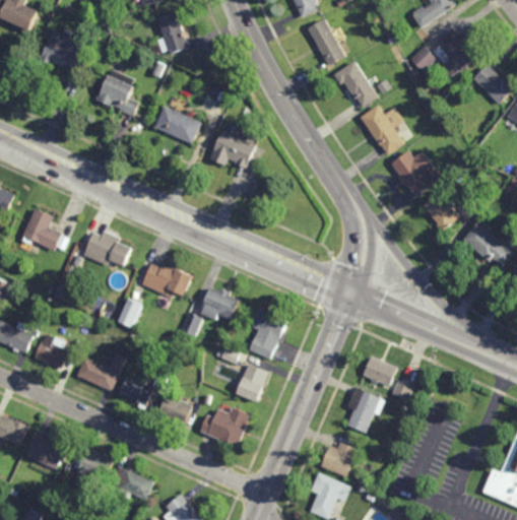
[(0,0),(26,0),(25,5),(38,11),(27,34),(0,20),(0,0)]
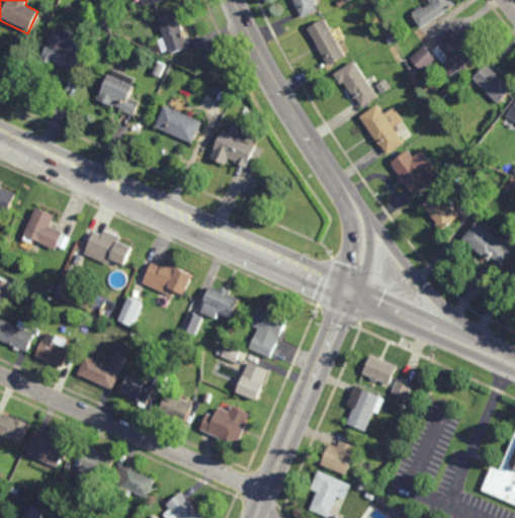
[(291,0),(301,18),(317,11),(314,4),(317,3),(315,0),(291,0)]
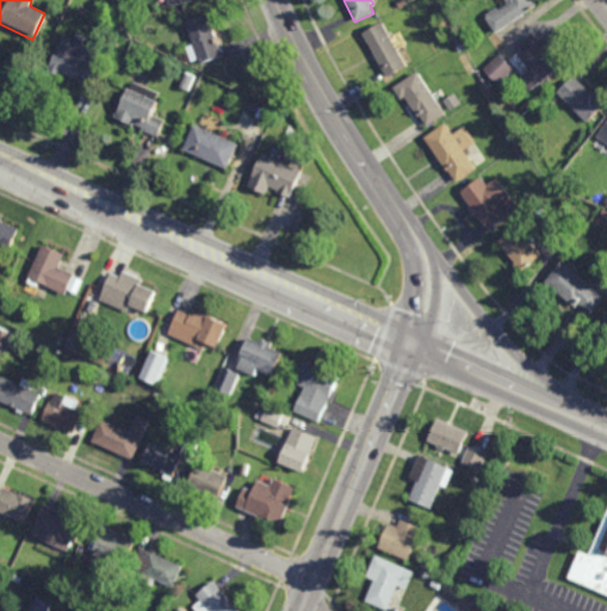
[(446,11),(441,2),(445,0),(447,0),(452,7),(446,11)]
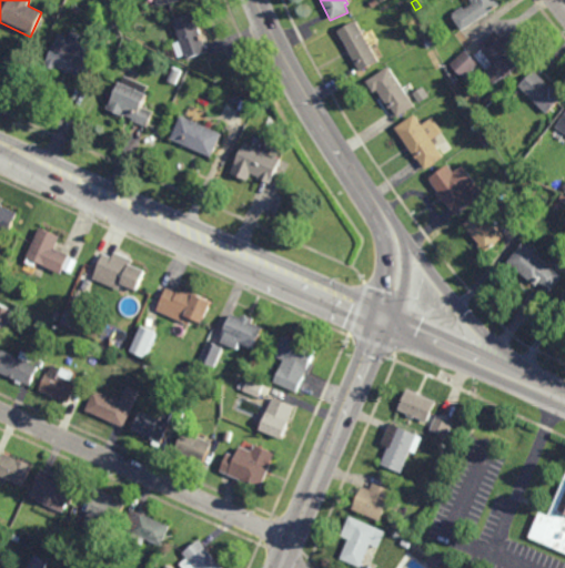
[(460,30),(497,6),(494,0),(467,0),(471,4),(462,10),(460,7),(449,13),(460,30)]
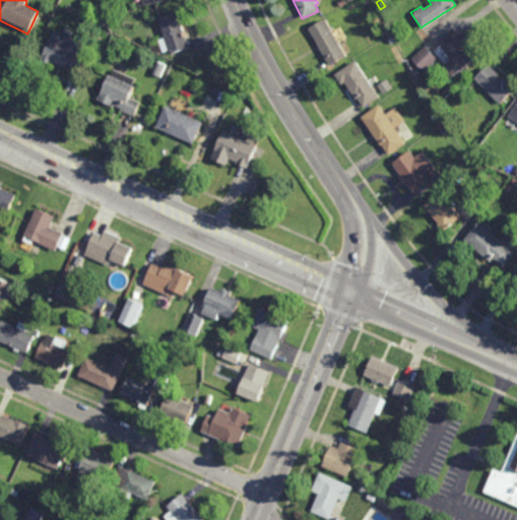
[(386,15),(382,10),(393,2),(396,7),(386,15)]
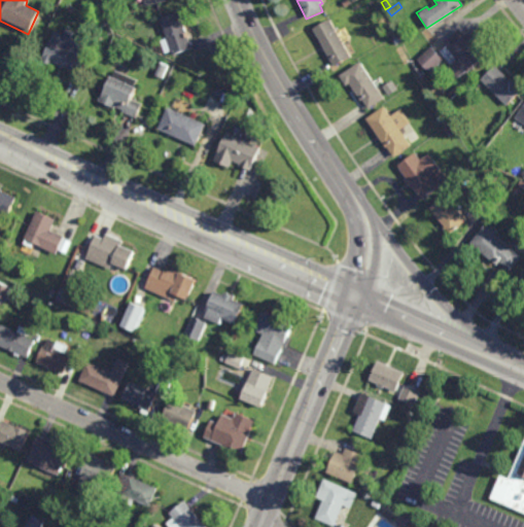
[(170,55),(169,51),(163,54),(158,41),(165,38),(158,18),(176,11),(189,47),(170,55)]
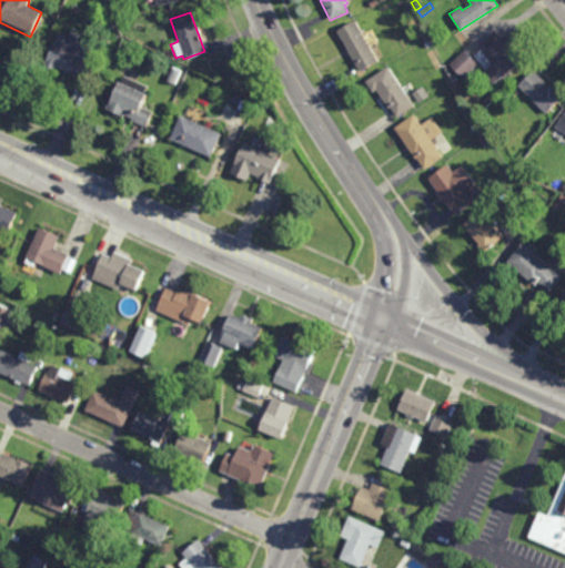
[(335,32),(359,72),(376,61),(354,21),(335,32)]
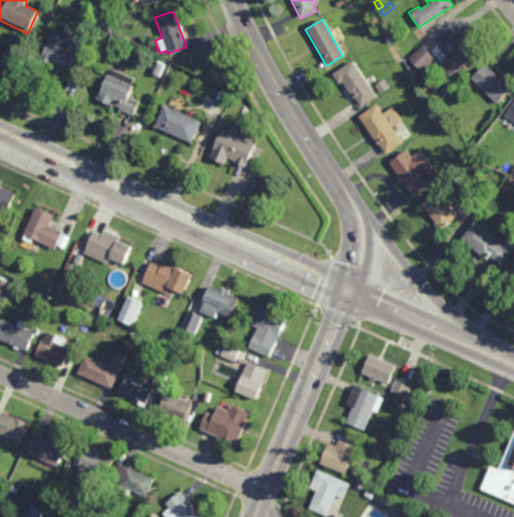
[(67,37),(80,43),(76,55),(84,59),(77,74),(50,62),(48,65),(38,60),(40,55),(41,56),(48,41),(46,40),(52,30),(61,34),(64,27),(71,31),(67,37)]
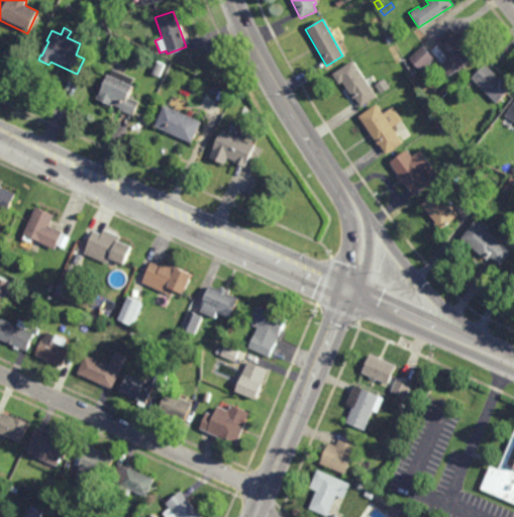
[(447,78),(480,54),(461,30),(455,35),(450,28),(432,39),(447,59),(438,66),(447,78)]
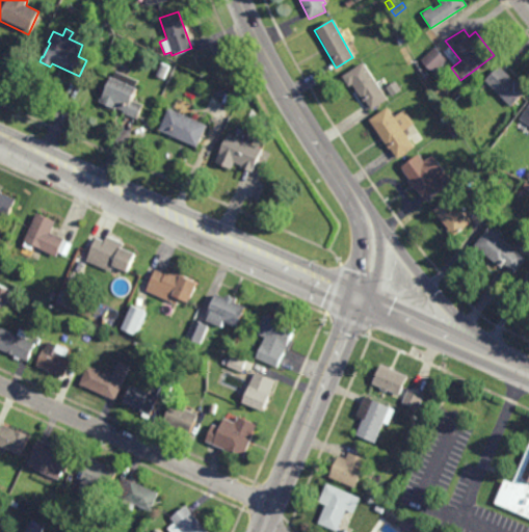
[(430,74),(419,60),(432,48),(444,61),(430,74)]
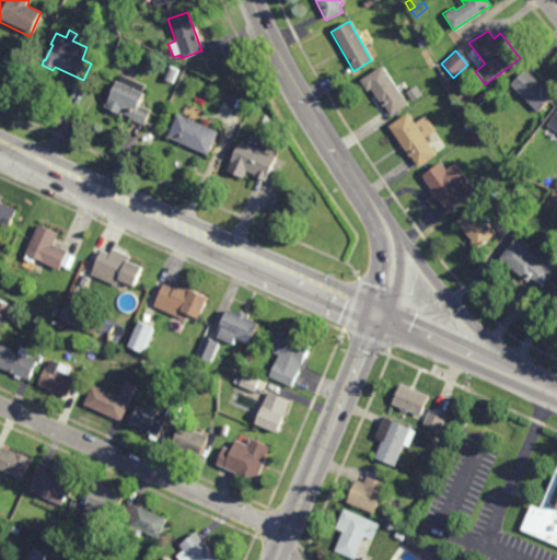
[(170,83),(167,82),(166,85),(163,84),(164,82),(161,80),(167,66),(176,70),(170,83)]
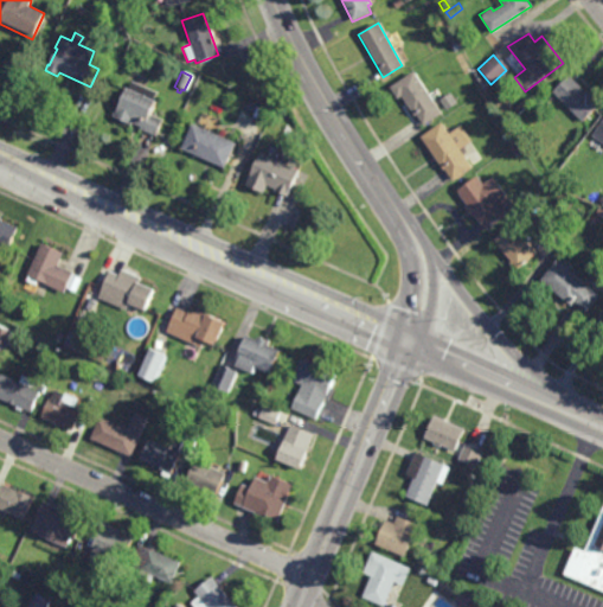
[(412,74),(441,114),(423,126),(416,115),(415,117),(401,96),(396,100),(389,89),(412,74)]
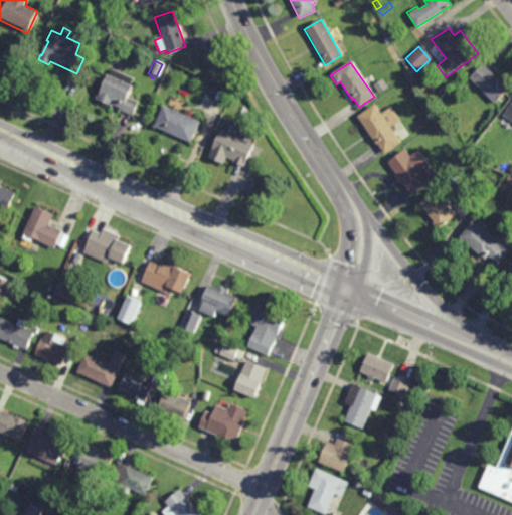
[(482,63),(508,89),(494,104),(468,78),(482,63)]
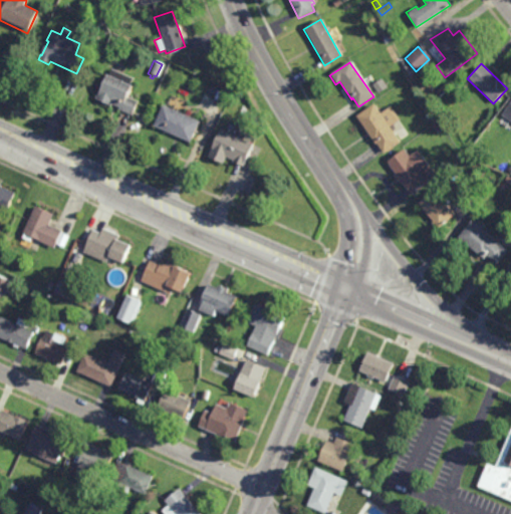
[(124,97),(136,101),(130,115),(116,109),(117,107),(109,103),(109,105),(92,98),(95,92),(97,92),(99,83),(104,75),(130,85),(124,97)]
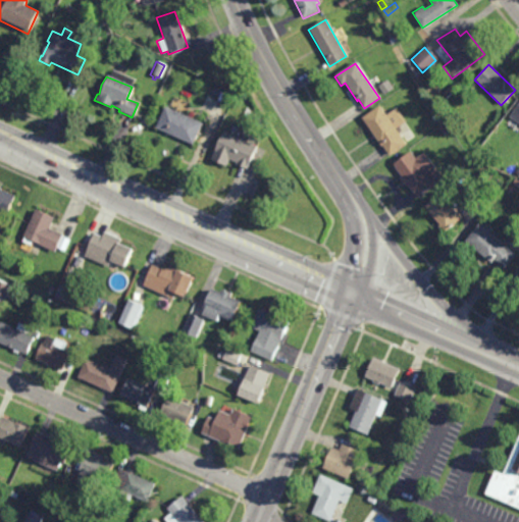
[(444,99),(439,95),(449,88),(452,92),(444,99)]
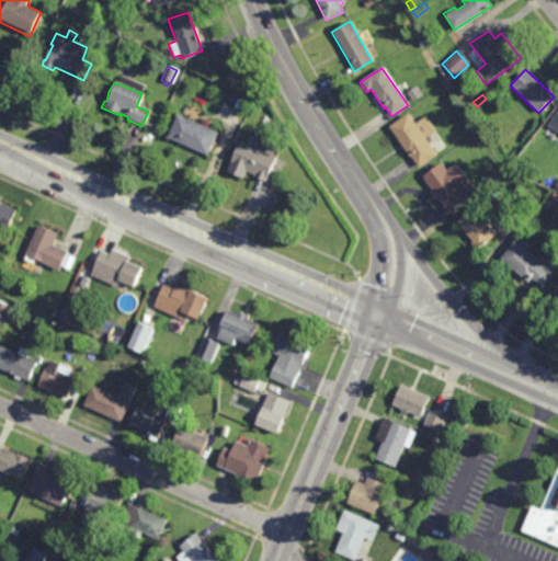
[(557,136),(546,130),(557,106),(557,136)]
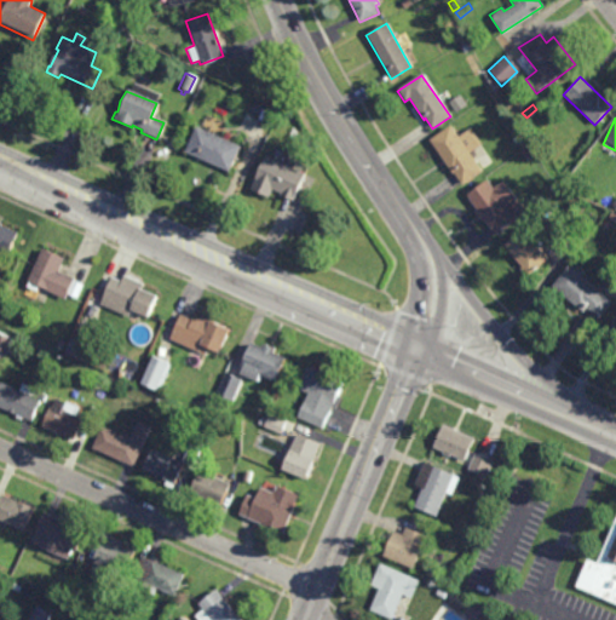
[(226,173),(183,153),(194,127),(239,147),(226,173)]
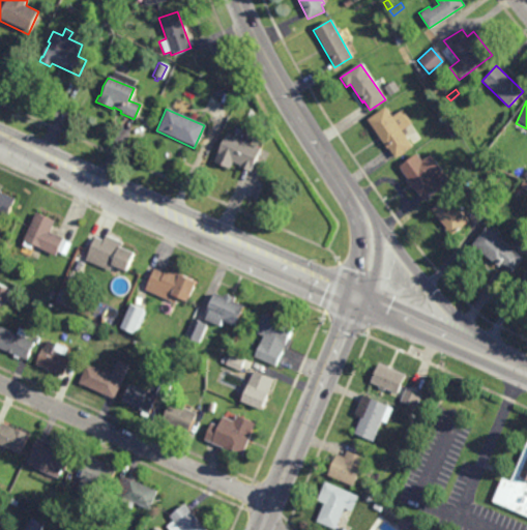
[(368,120),(397,158),(412,147),(402,133),(411,126),(401,112),(393,117),(386,109),(368,120)]
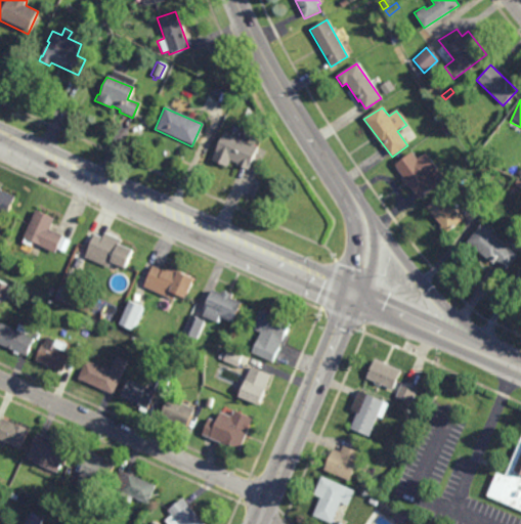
[(201,122),(192,119),(196,113),(203,117),(201,122)]
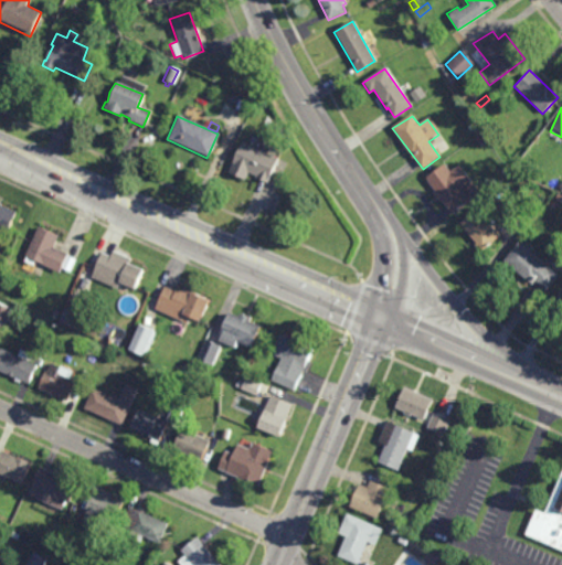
[(251,146),(245,144),(248,136),(254,138),(251,146)]
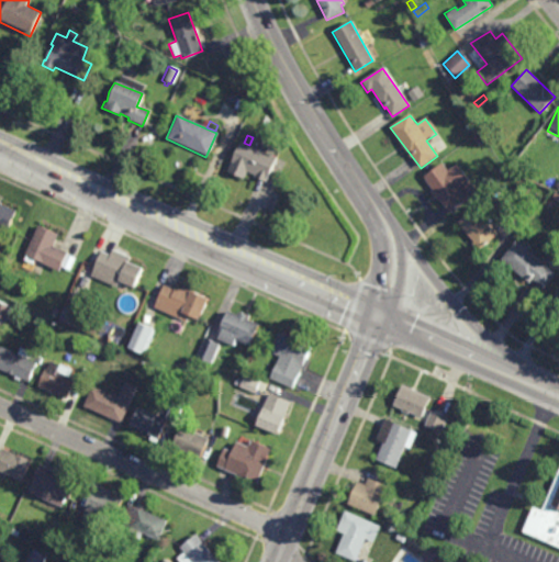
[(476,146),(471,138),(477,135),(481,142),(476,146)]
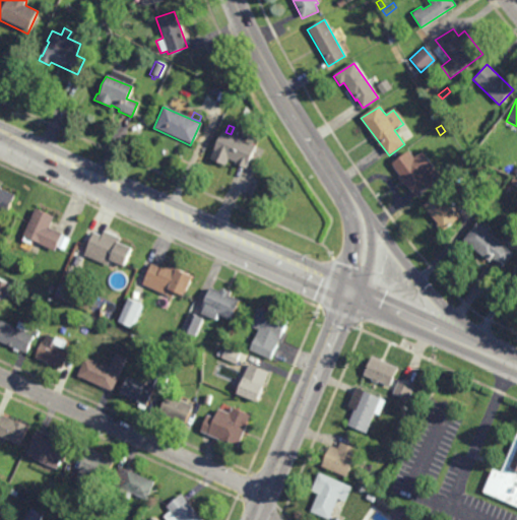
[(245,169),(225,160),(223,167),(208,159),(208,157),(221,131),(255,146),(245,169)]
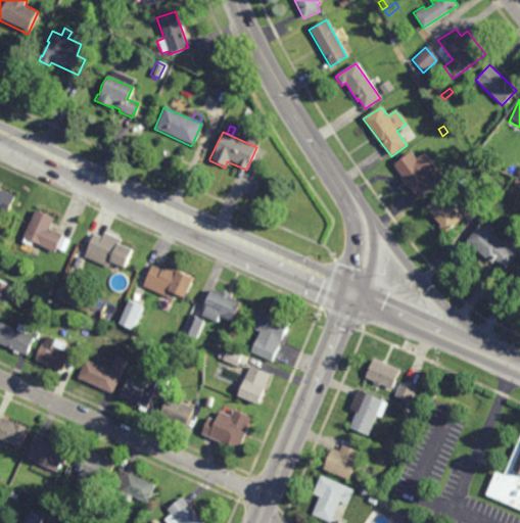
[(393,164),(421,202),(438,190),(428,176),(436,170),(424,154),(417,160),(411,152),(393,164)]
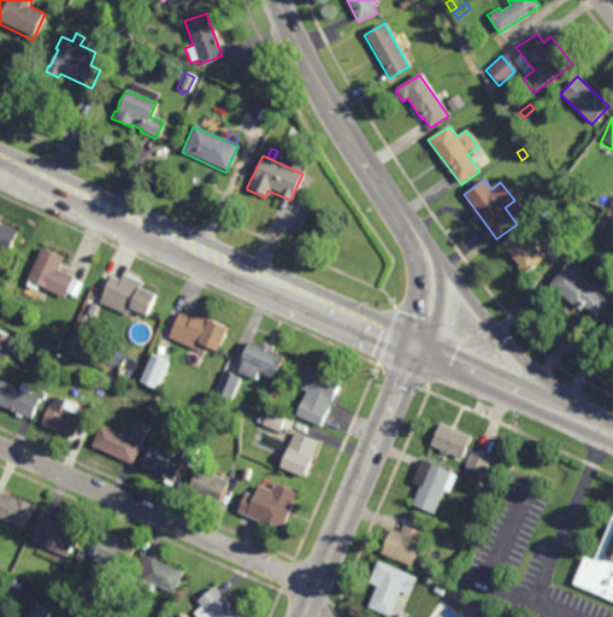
[(595,200),(590,198),(595,189),(600,191),(595,200)]
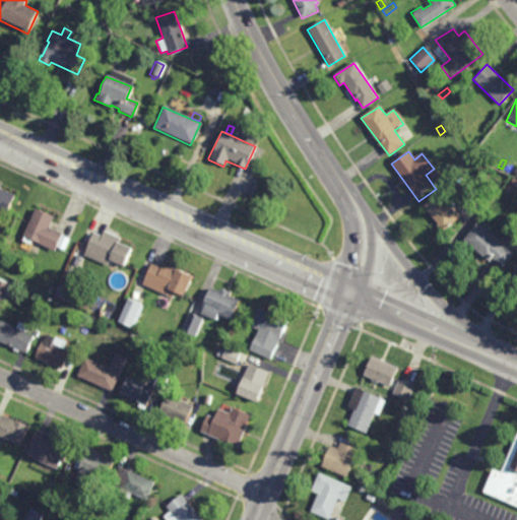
[(508,194),(502,188),(506,183),(512,188),(508,194)]
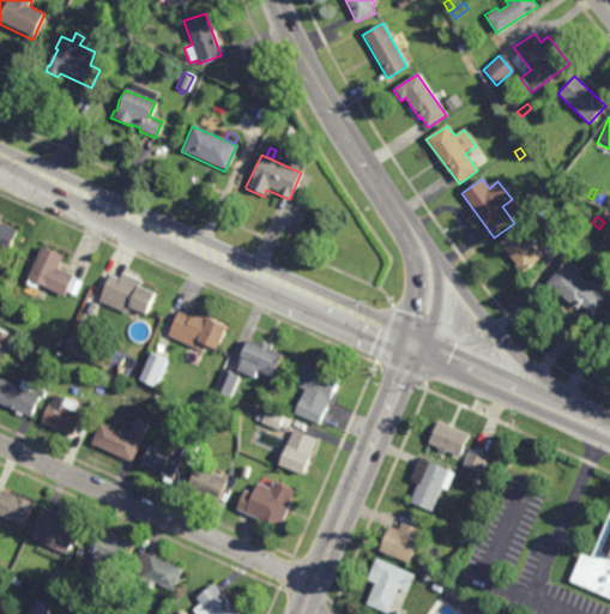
[(8,256),(0,252),(0,223),(19,233),(8,256)]
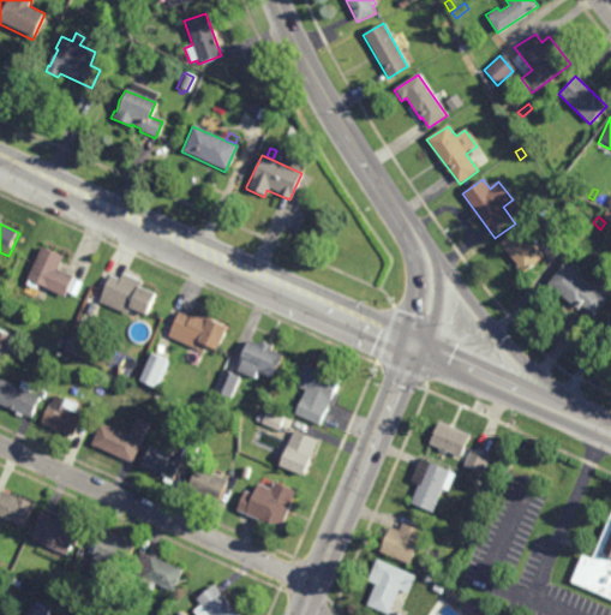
[(501,243),(526,273),(544,258),(526,237),(529,233),(522,225),(501,243)]
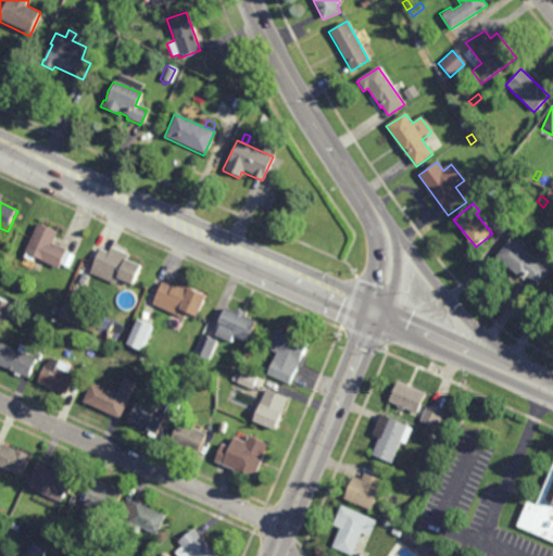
[(60,269),(36,258),(34,262),(25,257),(26,254),(25,254),(38,224),(59,232),(53,244),(67,251),(60,269)]
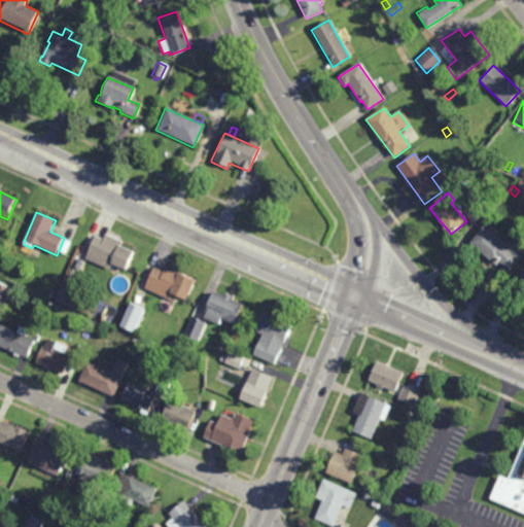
[(482,227),(521,258),(511,272),(498,262),(496,267),(468,244),(482,227)]
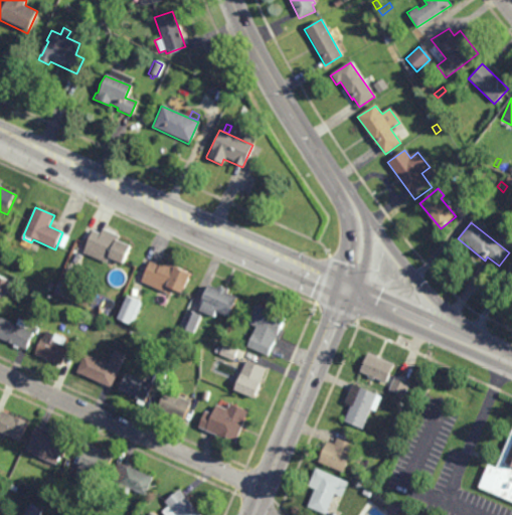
[(122,262),(111,256),(108,264),(83,253),(93,231),(128,245),(122,262)]
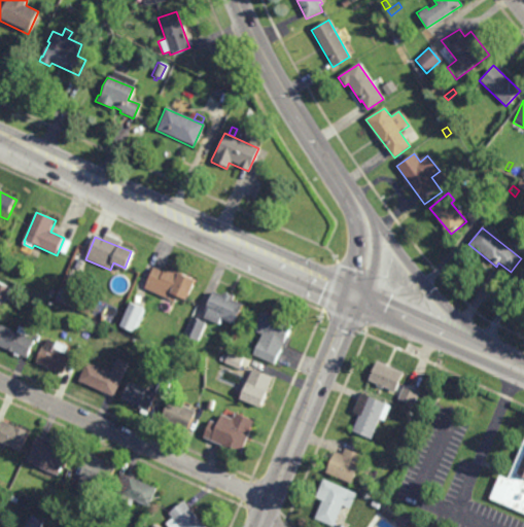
[(177,272),(178,270),(195,278),(184,299),(177,294),(174,302),(143,286),(152,266),(162,270),(164,266),(177,272)]
